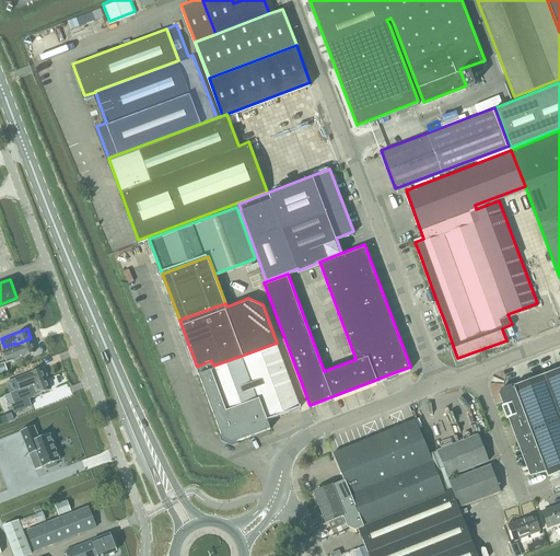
[(14,343),(4,347),(4,348),(2,349),(7,360),(35,348),(31,338),(14,345),(14,343)]
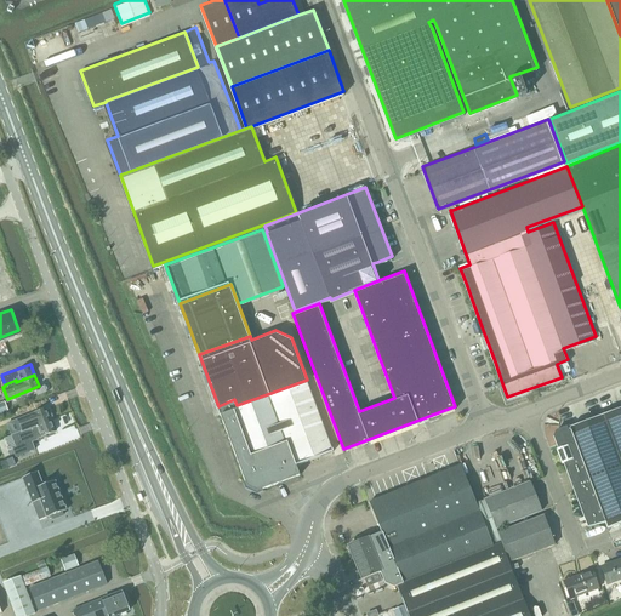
[(271,393),(296,462),(334,448),(332,445),(307,380),(271,393)]
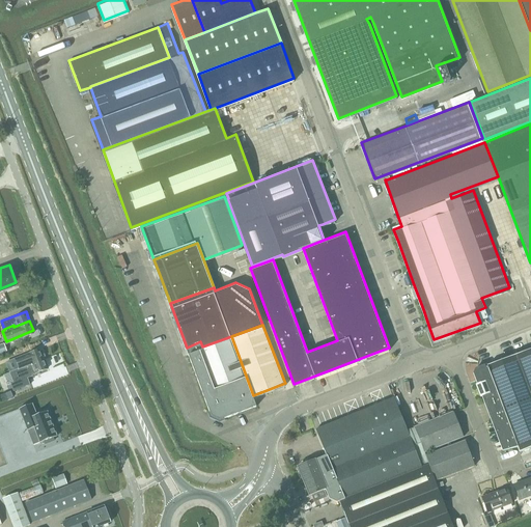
[(253,395),(231,336),(202,347),(200,341),(187,348),(197,376),(212,413),(220,417),(256,404),(253,395)]
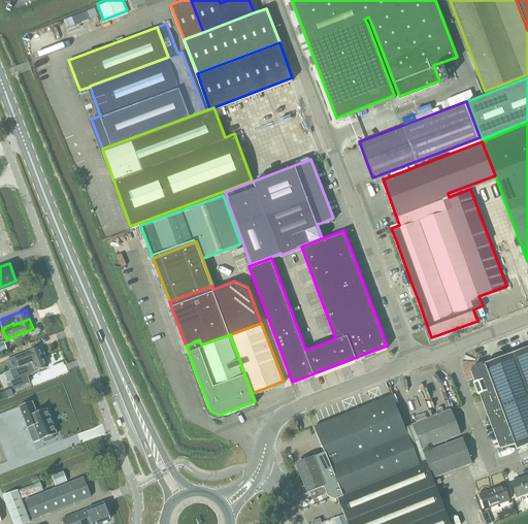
[(474,380),(473,380),(477,391),(484,390),(486,395),(504,444),(515,440),(517,446),(527,441),(527,344),(491,358),(485,361),(483,362),(474,365),(479,378),(474,380)]
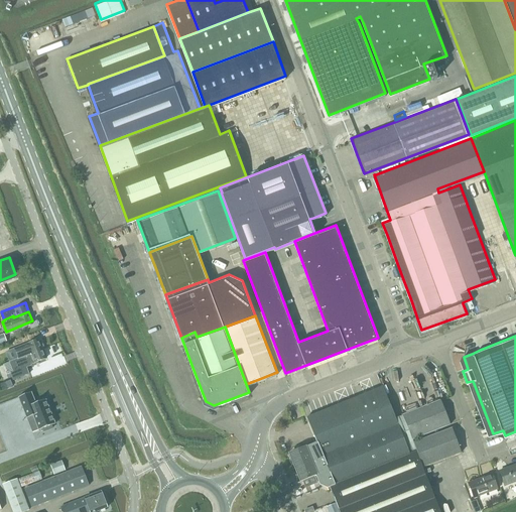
[(23,343),(14,346),(18,355),(42,347),(38,337),(23,343)]
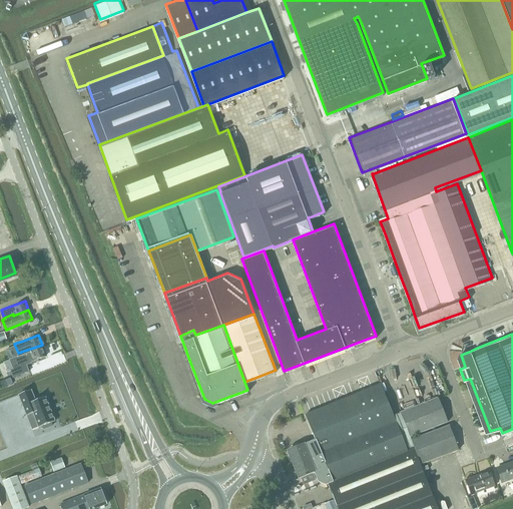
[(42,345),(18,353),(10,357),(12,363),(13,367),(10,368),(13,375),(29,369),(26,362),(27,362),(27,361),(45,354),(42,345)]
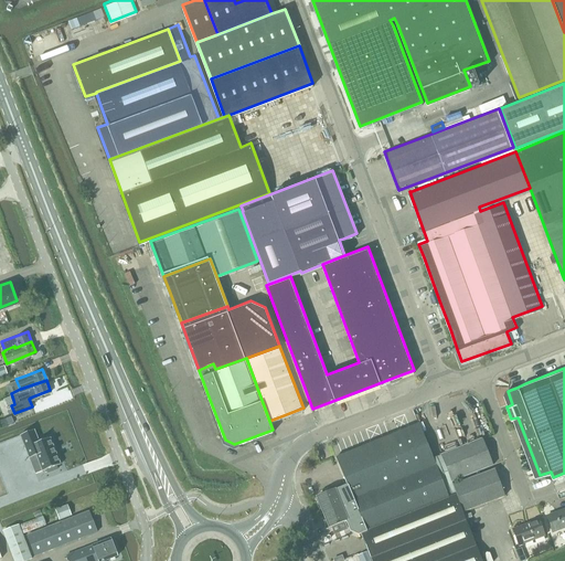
[(348,483),(430,448),(418,420),(337,454),(348,483)]
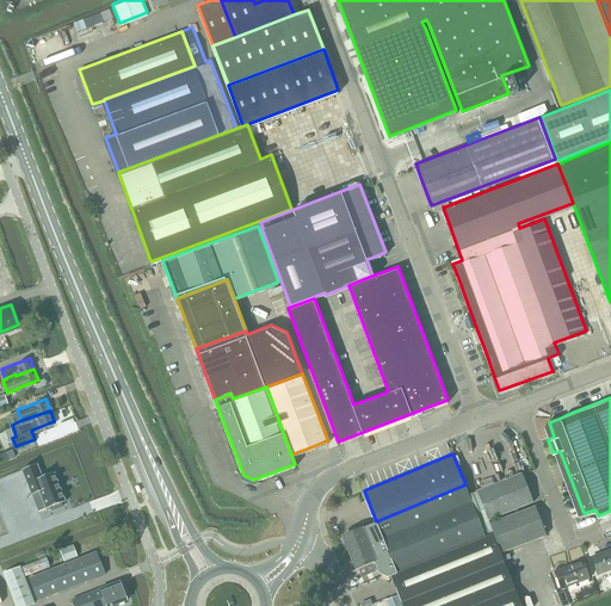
[(37,461),(22,467),(32,492),(38,507),(45,505),(47,506),(51,504),(53,507),(62,504),(61,500),(66,498),(54,469),(42,474),(37,461)]
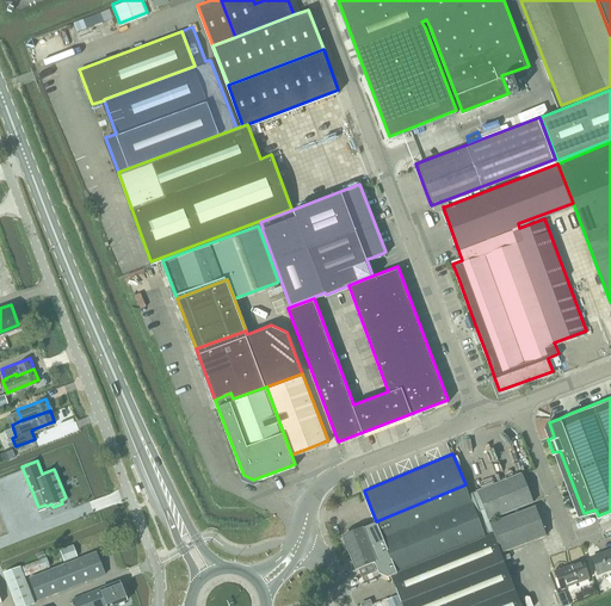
[(488,517),(534,499),(522,470),(477,488),(488,517)]
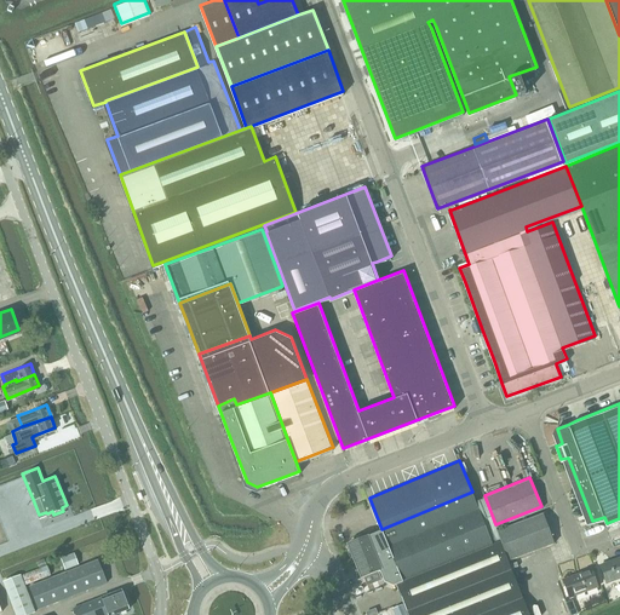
[(368,534),(382,567),(386,578),(394,581),(396,580),(406,604),(510,562),(500,538),(492,541),(478,507),(472,492),(382,529),(368,534)]
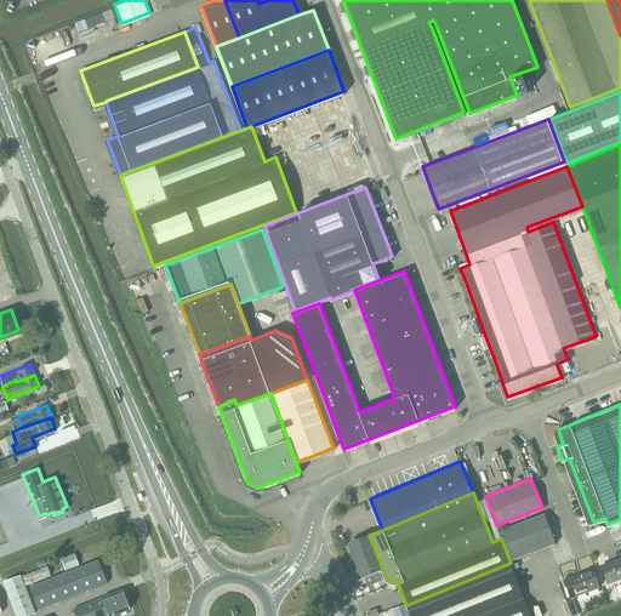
[(499,529),(502,539),(510,558),(554,541),(543,512),(499,529)]
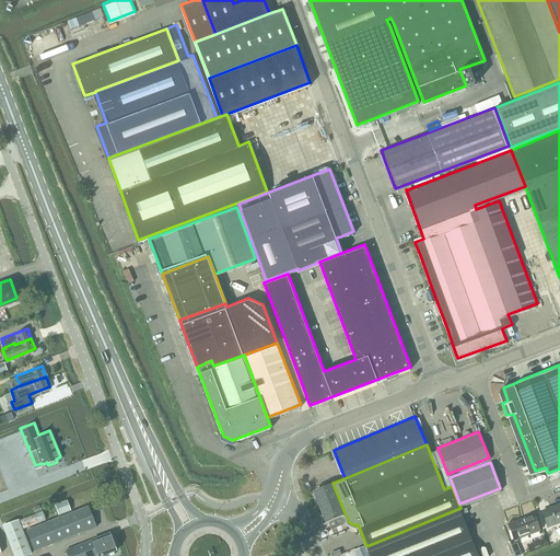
[(345,512),(333,483),(333,482),(314,489),(327,519),(345,512)]
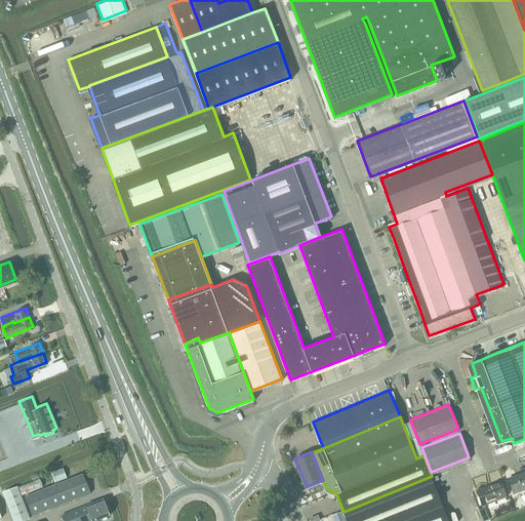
[(67,475),(64,468),(63,466),(51,470),(55,479),(67,475)]
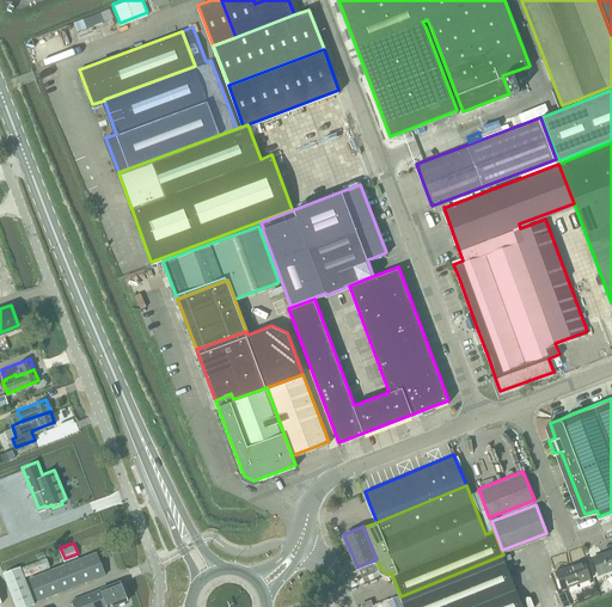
[(599,571),(611,566),(611,546),(593,555),(599,571)]
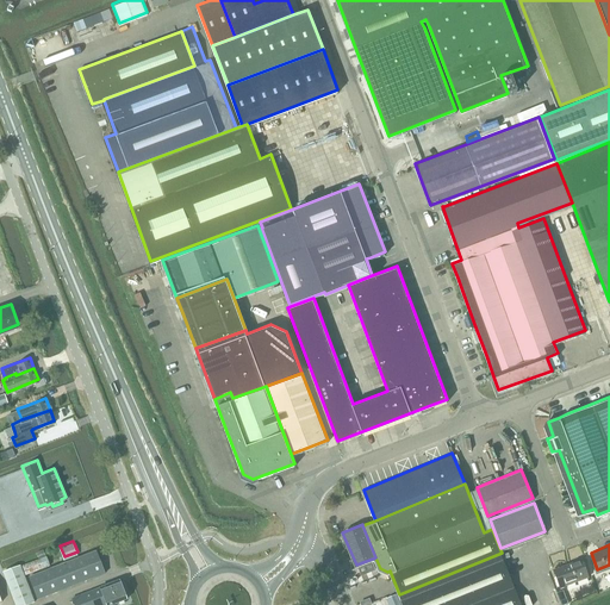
[(97,548),(74,556),(83,579),(105,571),(97,548)]
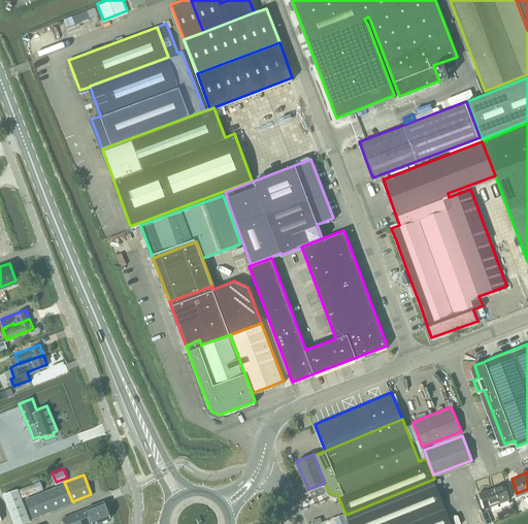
[(40,479),(20,487),(22,494),(43,486),(40,479)]
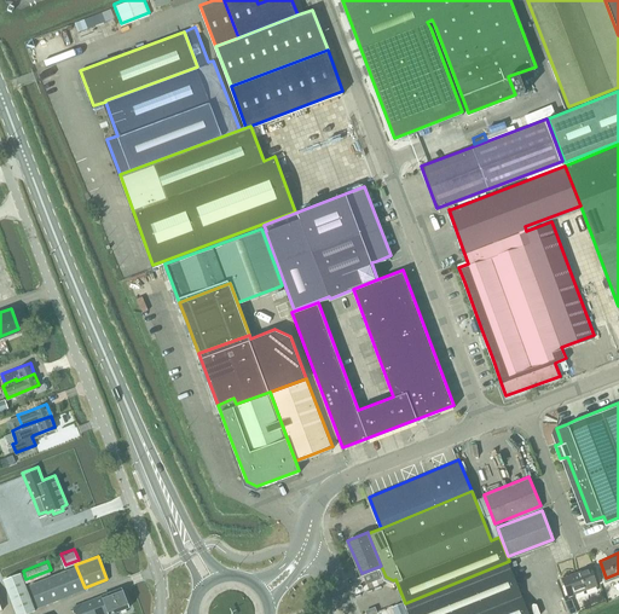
[(530,613),(509,561),(405,603),(409,613),(530,613)]
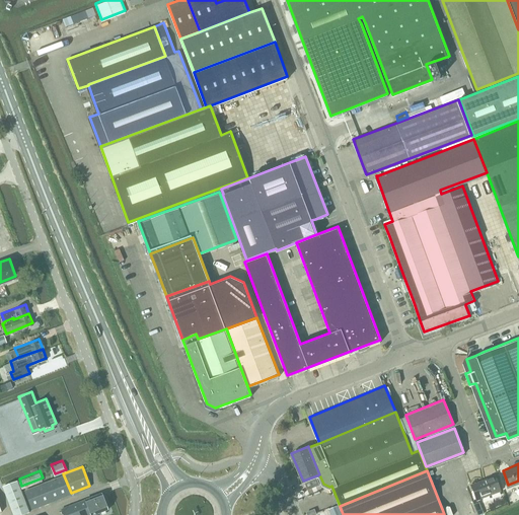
[(32,508),(71,493),(63,473),(24,489),(32,508)]
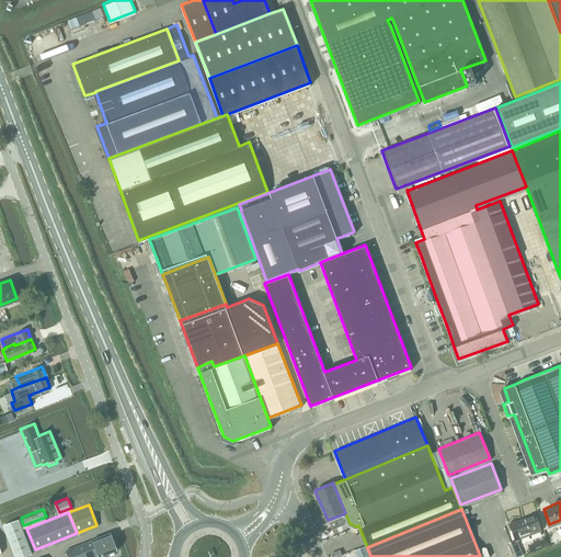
[(515,538),(541,529),(535,512),(510,522),(515,538)]
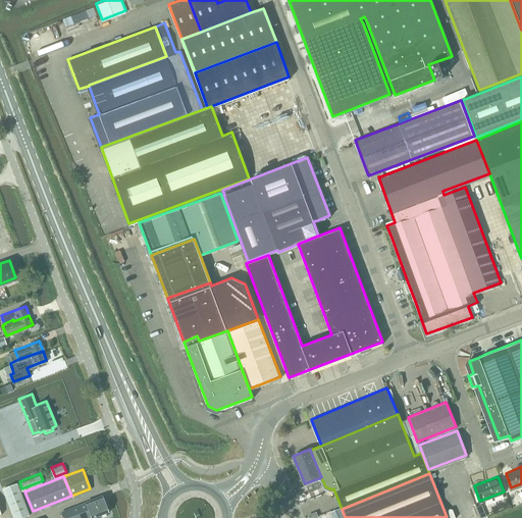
[(16,517),(31,513),(17,481),(2,486),(14,517),(16,517)]
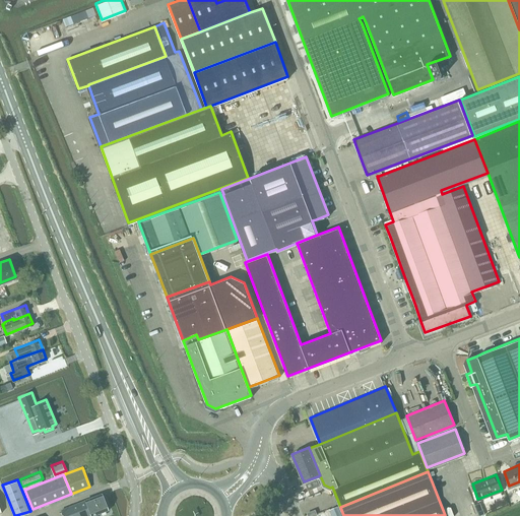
[(96,515),(95,513),(109,508),(102,492),(62,508),(64,515),(96,515)]
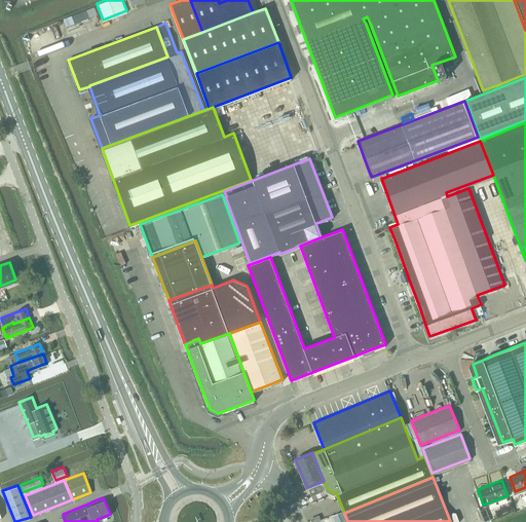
[(336,521),(344,518),(341,511),(333,514),(336,521)]
